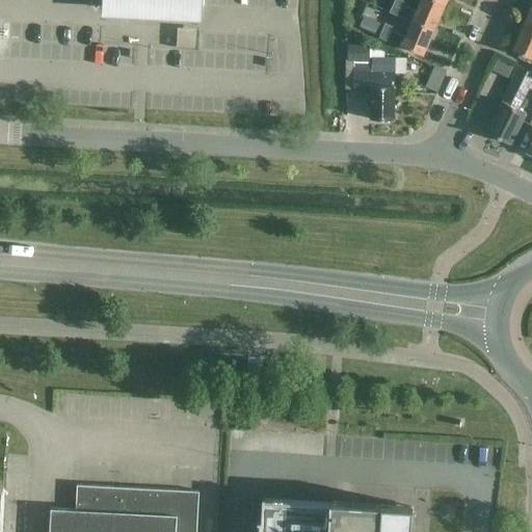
[(396,0),(395,0),(376,0),(374,5),(413,22),(414,20),(434,29),(446,4),(435,0),(422,0),(418,11),(404,6),(406,2),(401,0),(396,0)]
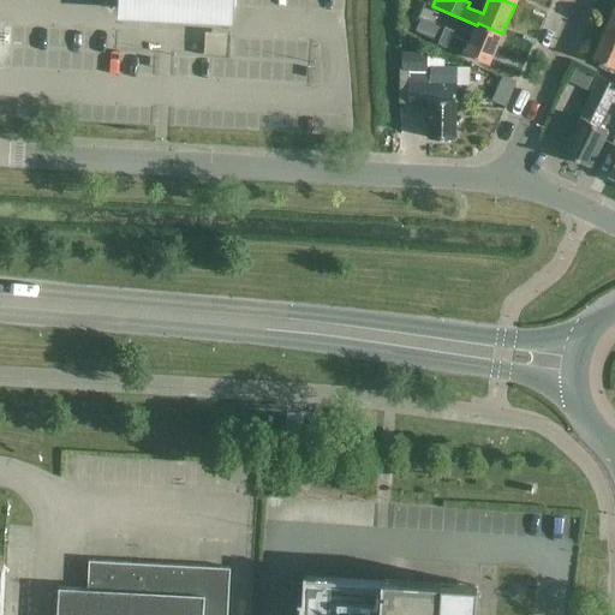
[(439,41),(445,29),(430,23),(425,35),(439,41)]
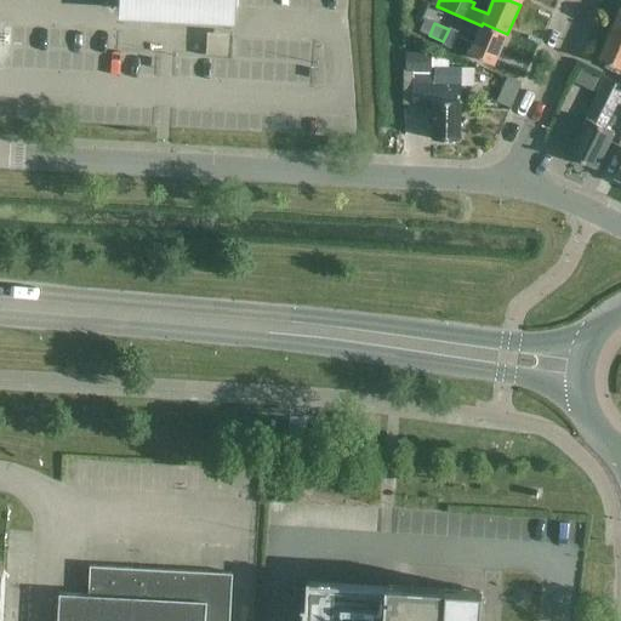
[(494,64),(507,34),(483,23),(482,26),(474,44),(459,36),(461,32),(450,27),(443,44),(469,56),(471,53),(494,64)]
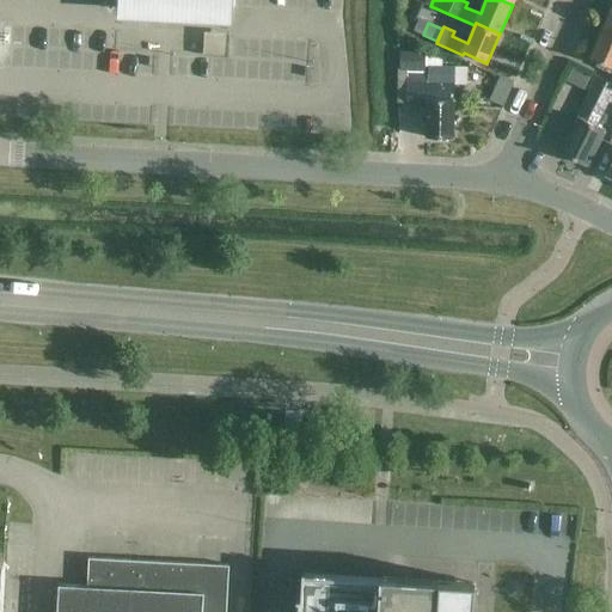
[(611,30),(605,28),(592,57),(611,66),(611,30)]
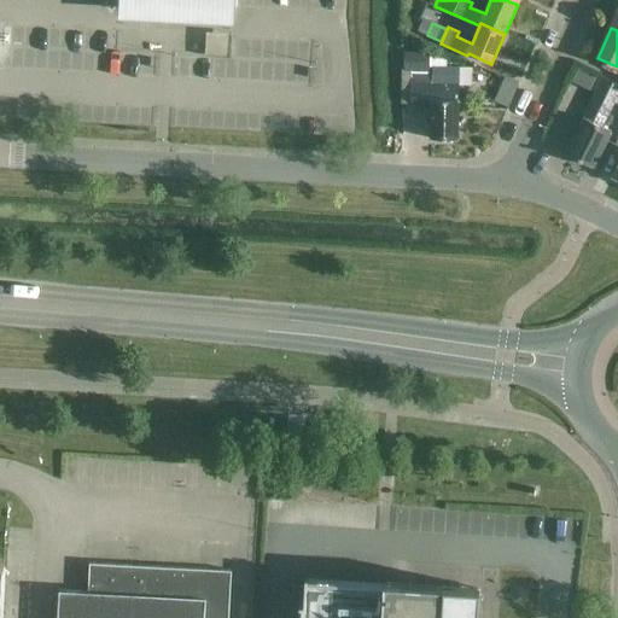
[(207,51),(228,53),(231,33),(209,30),(207,51)]
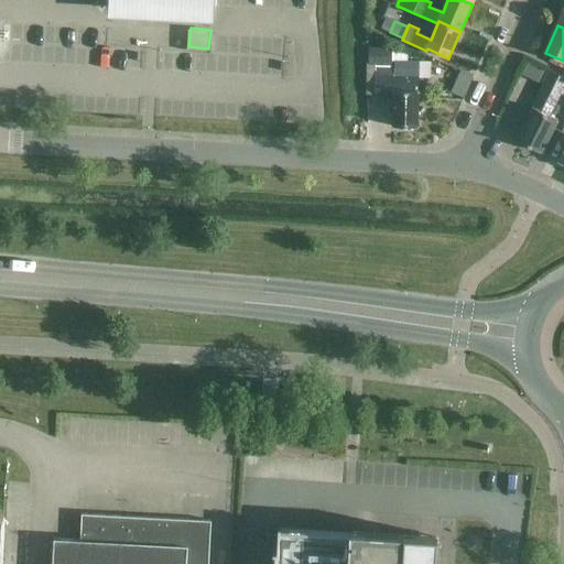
[(369,66),(392,66),(393,47),(370,47),(369,66)]
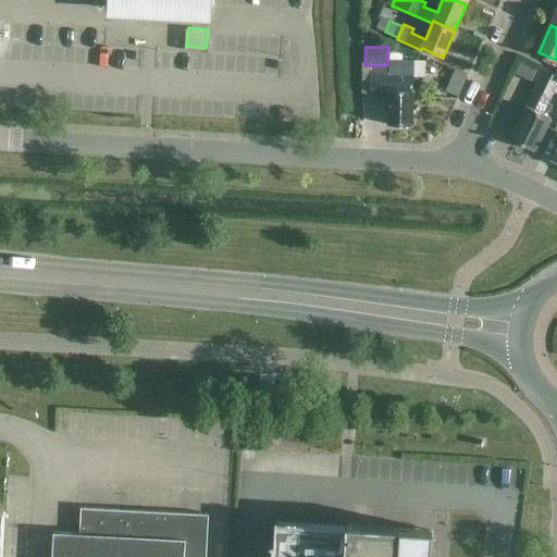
[(415,76),(415,61),(403,60),(391,60),(391,61),(391,67),(391,76),(415,76)]
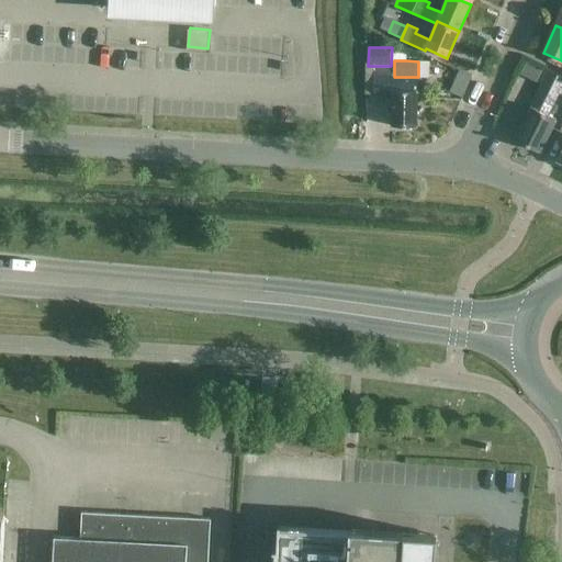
[(527,62),(520,75),(529,79),(535,66),(527,62)]
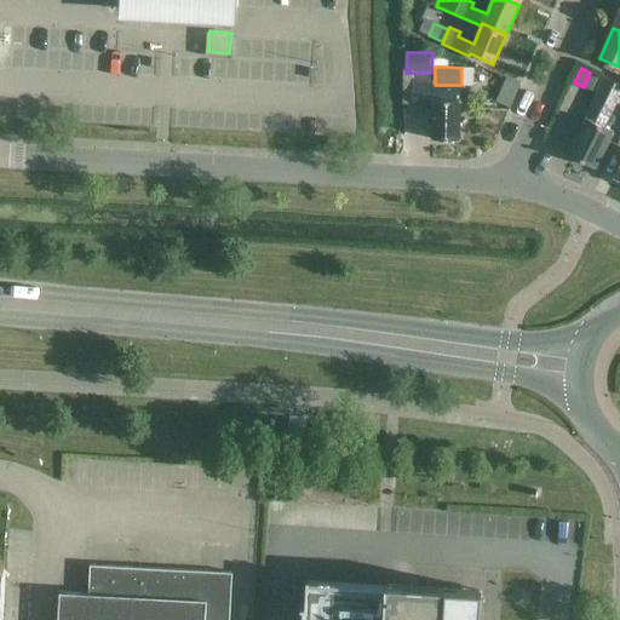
[(432,139),(460,139),(461,85),(435,85),(435,75),(413,75),(413,104),(434,105),(432,139)]
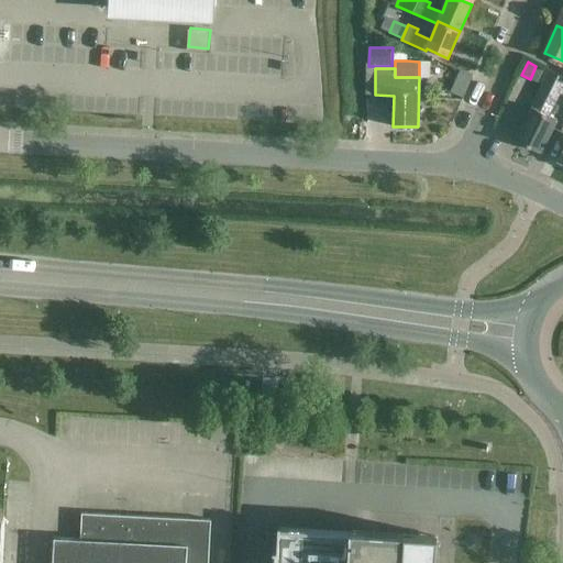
[(562,76),(547,68),(540,83),(543,85),(516,140),(541,153),(558,120),(550,116),(561,92),(562,94),(562,76)]
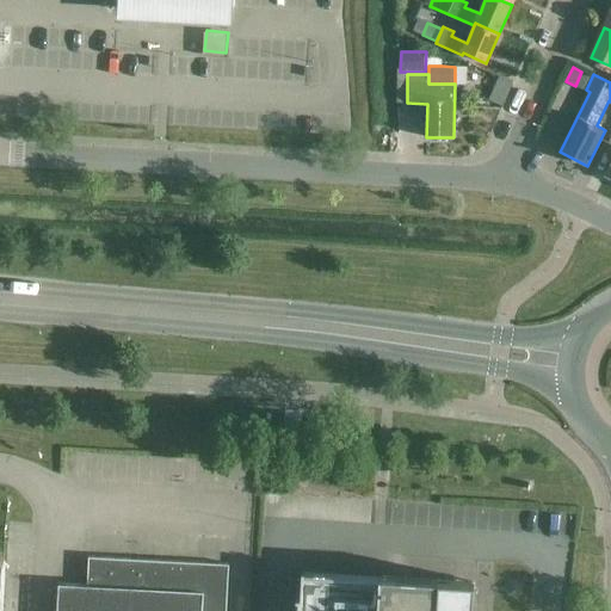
[(513,82),(499,76),(488,100),(503,106),(513,82)]
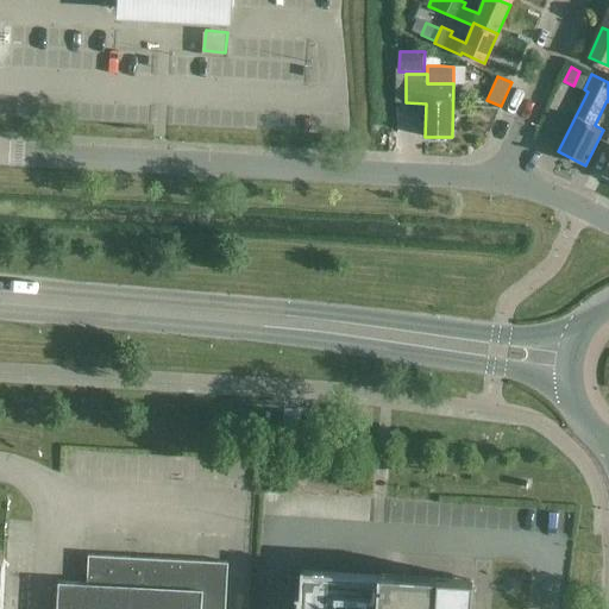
[(312,422),(312,416),(301,416),(301,410),(284,409),(284,412),(283,425),(300,426),(300,421),(312,422)]
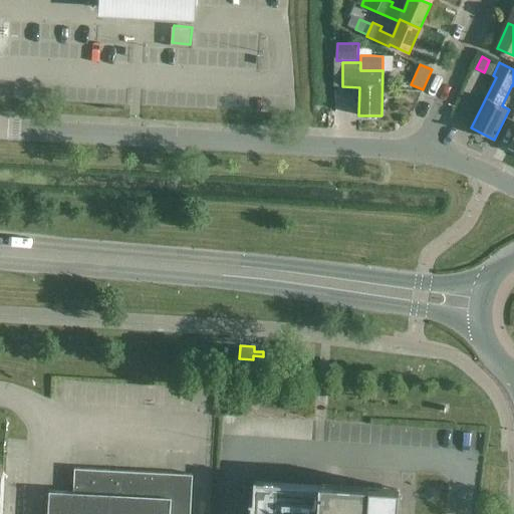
[(192,513),(194,475),(75,468),(74,492),(50,491),(48,513),(192,513)]
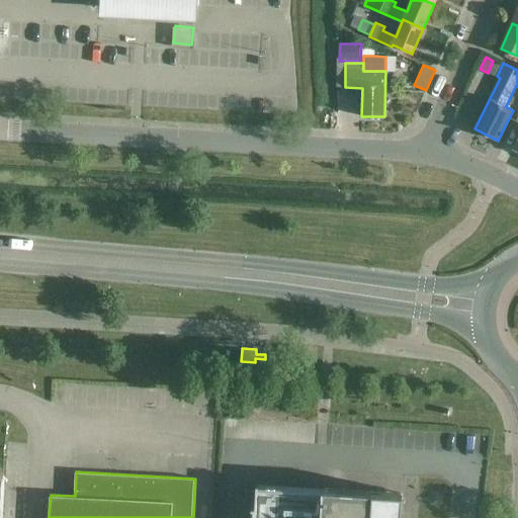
[(399,517),(401,493),(255,485),(252,517),(399,517)]
